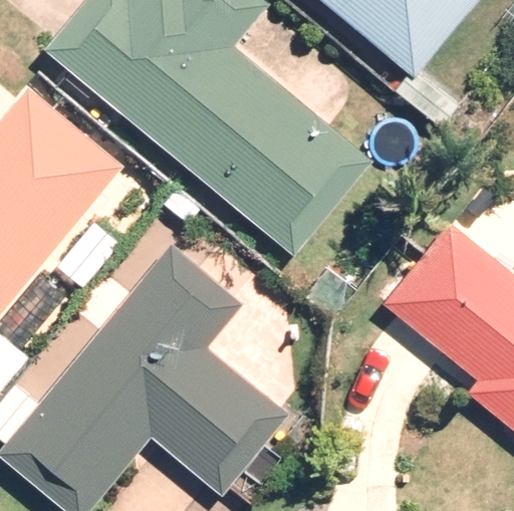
[(84,0),(44,49),(295,255),(370,163),(232,49),(269,4),(264,0),(84,0)]
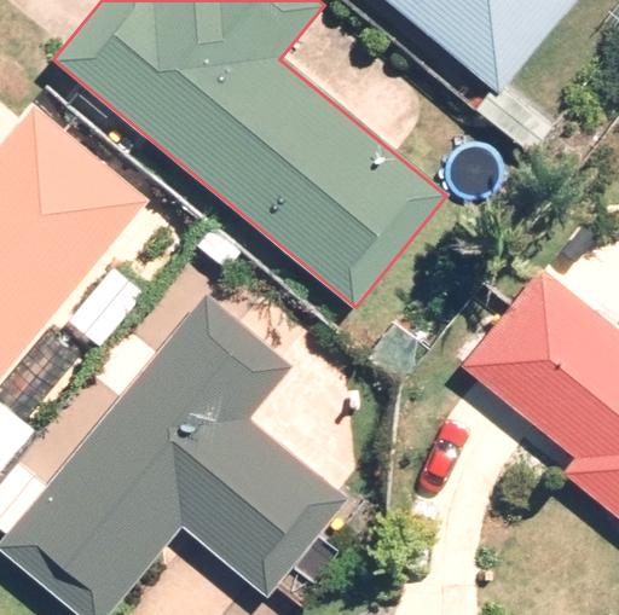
[(577,0),(382,0),(492,90),(475,109),(508,135),(528,110),(504,90),(577,0)]
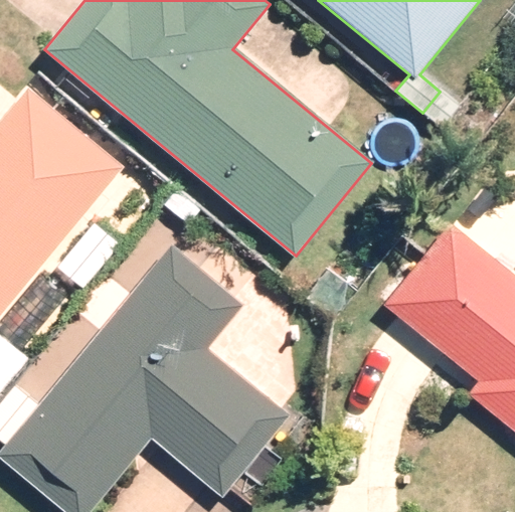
[(0,315),(123,166),(28,89),(0,122),(0,315)]
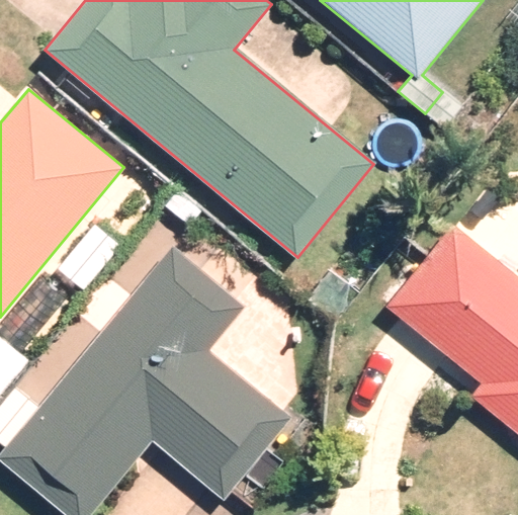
[(517,434),(517,276),(452,225),(386,308),(480,382),(469,396),(517,434)]
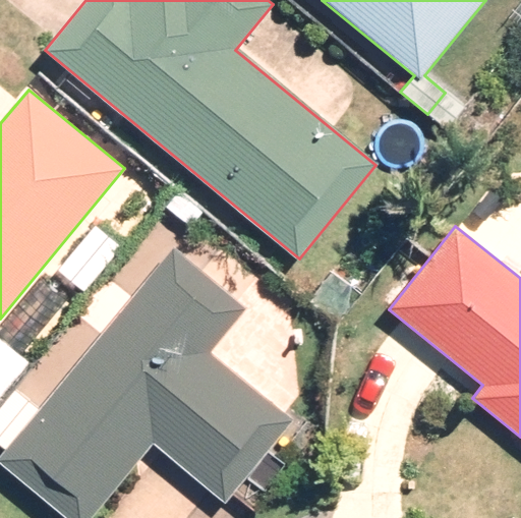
[(248,308),(173,247),(39,409),(17,392),(0,411),(0,445),(6,450),(0,456),(0,464),(64,517),(92,517),(153,445),(225,504),(293,421),(211,354),(248,308)]
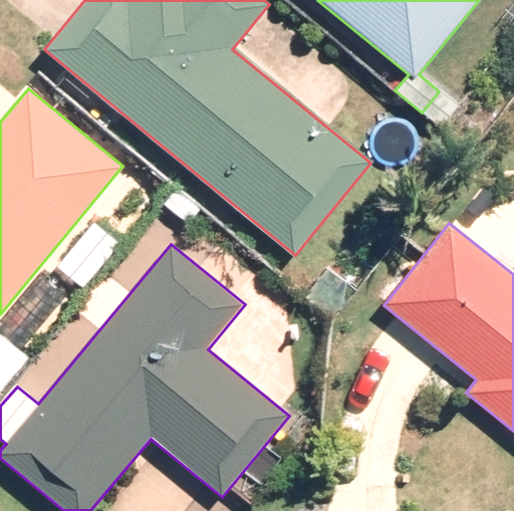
All buildings are outlined.
